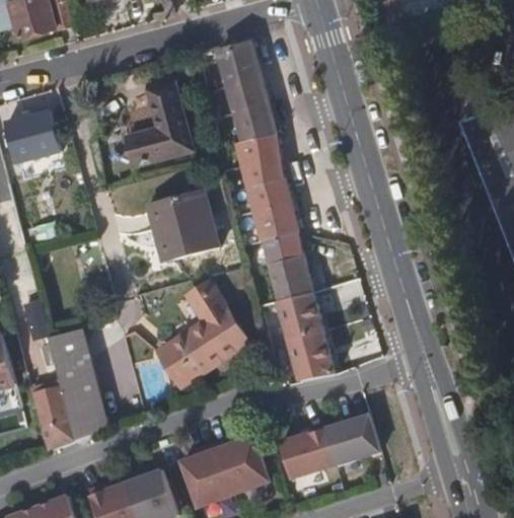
[(55,27),(47,0),(19,0),(8,3),(16,38),(55,27)]
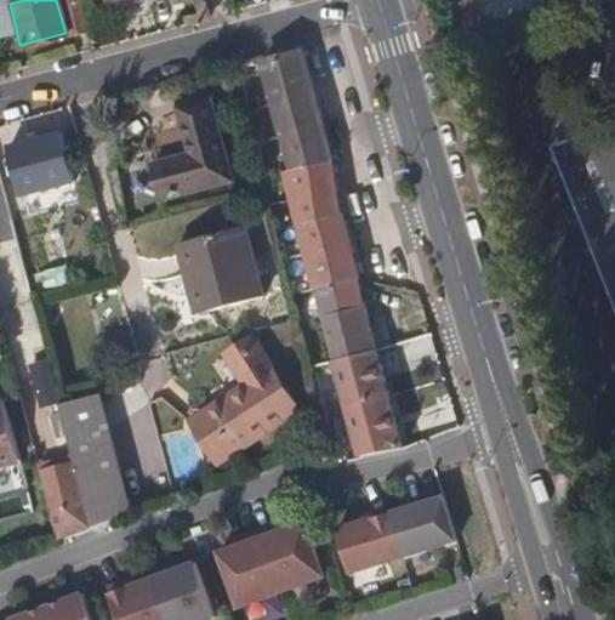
[(86,28),(78,0),(61,0),(70,32),(86,28)]
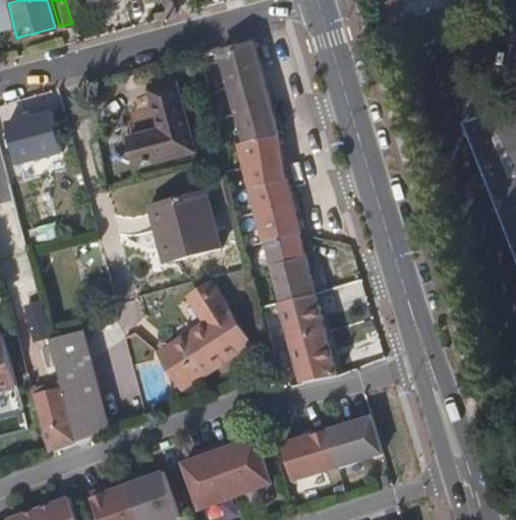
[(240,191),(252,241),(262,239),(300,230),(286,180),(275,122),(252,40),(236,45),(234,39),(224,41),(226,48),(217,50),(226,87),(221,88),(228,112),(229,112),(249,189),(240,191)]
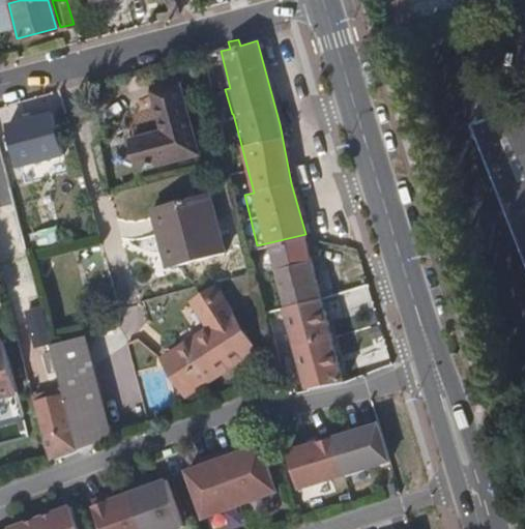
[(196,151),(177,79),(151,86),(163,130),(128,139),(137,166),(196,151)]
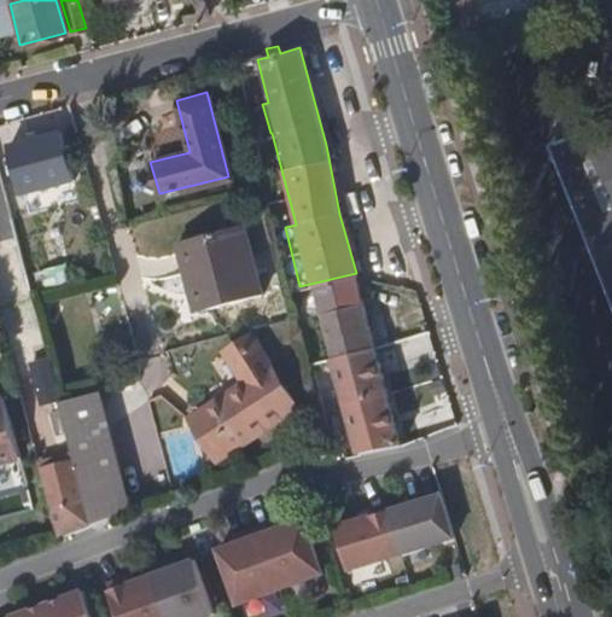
[(611,118),(546,145),(611,313),(611,118)]
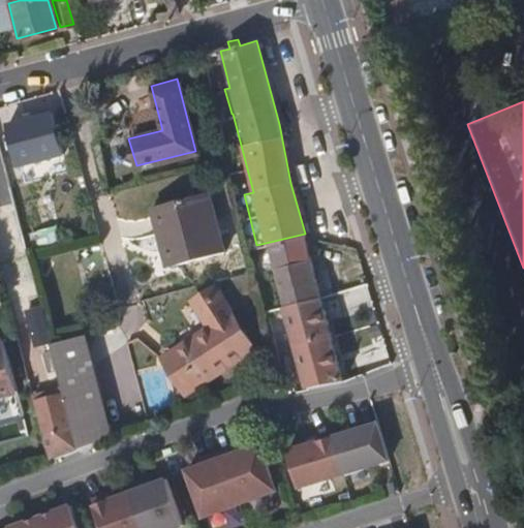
[(59,151),(49,112),(6,123),(17,162),(59,151)]
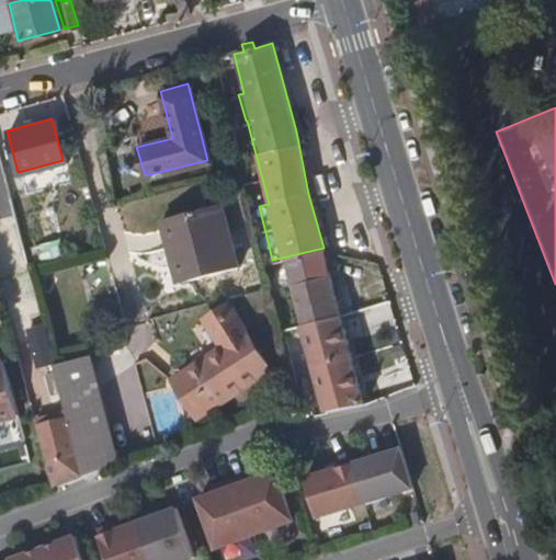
[(237,265),(220,203),(161,218),(179,281),(237,265)]
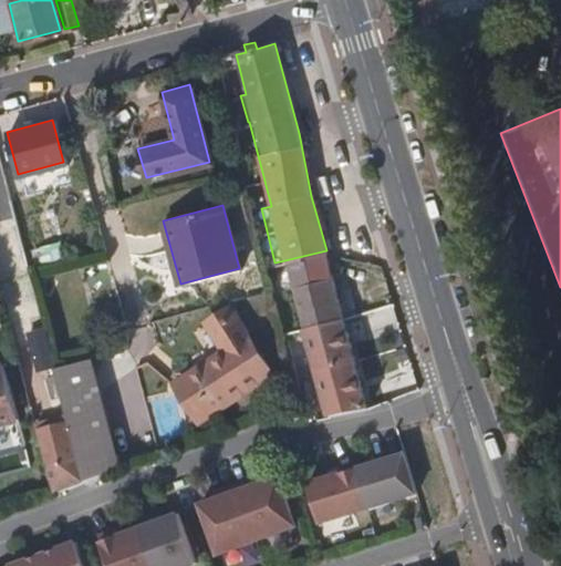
[(284,260),(302,326),(342,316),(326,250),(284,260)]
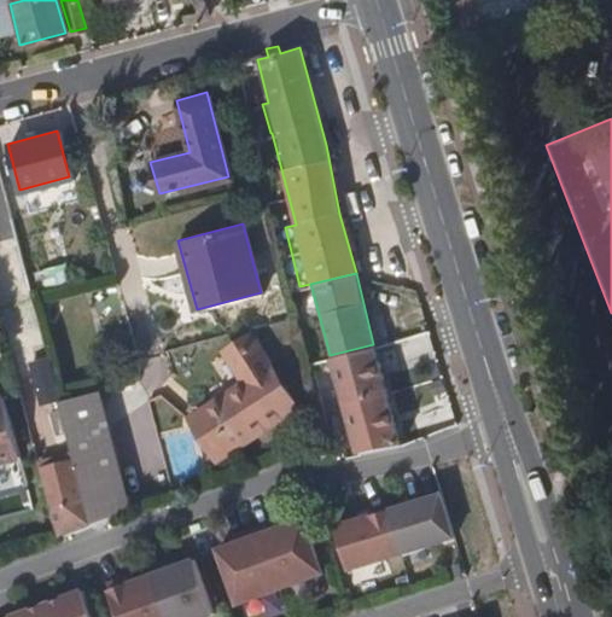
[(295,407),(248,333),(221,351),(239,380),(186,415),(215,459),(295,407)]
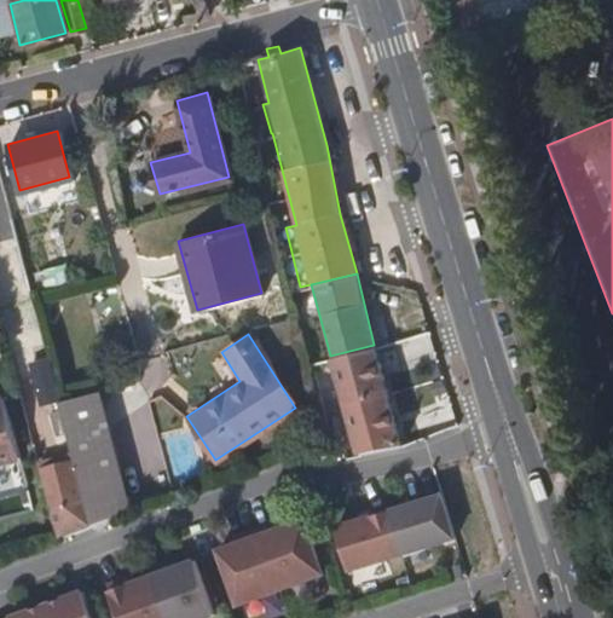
[(374,345),(330,356),(327,357),(341,403),(385,390),(374,345)]
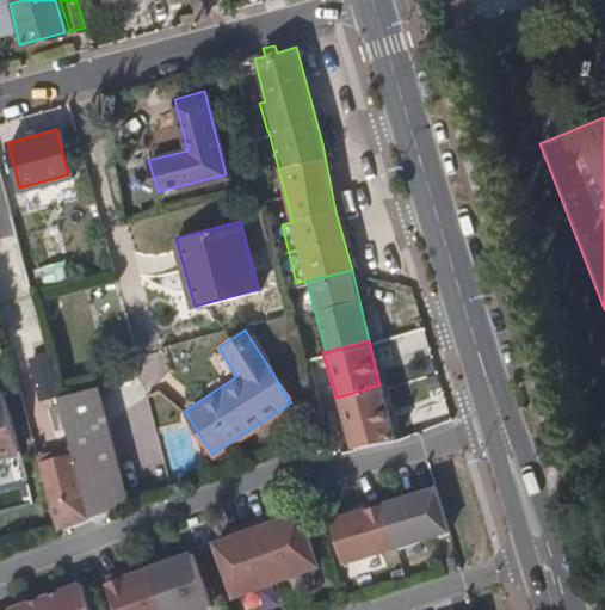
[(66,437),(71,454),(81,494),(87,519),(129,504),(97,383),(55,395),(66,437)]
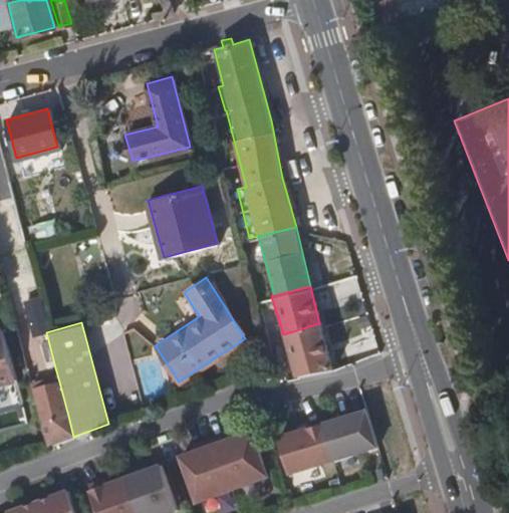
[(333,364),(319,323),(283,334),(290,355),(296,375),(333,364)]
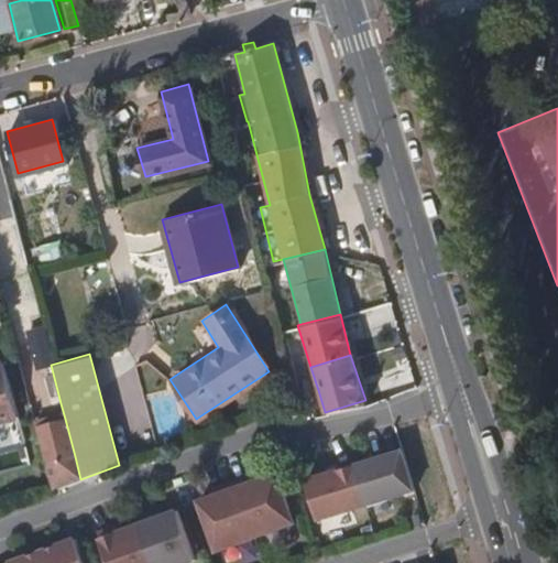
[(0,421),(15,417),(0,360),(0,421)]
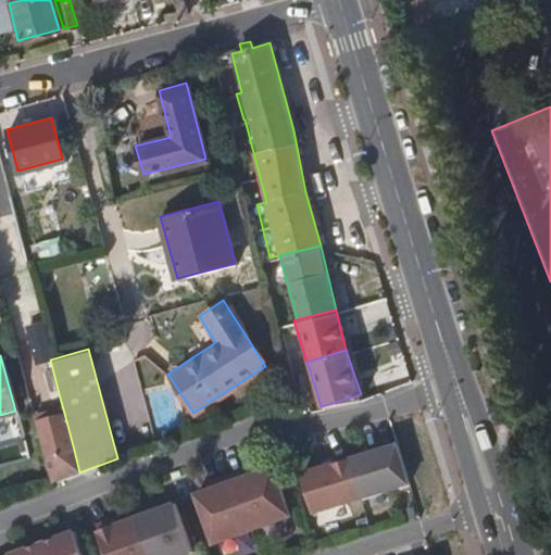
[(28,407),(33,421),(64,413),(60,398),(28,407)]
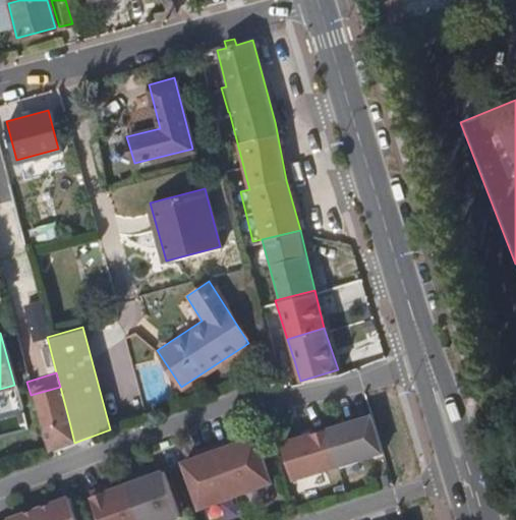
[(74,443),(69,421),(60,387),(31,395),(40,430),(46,454),(74,443)]
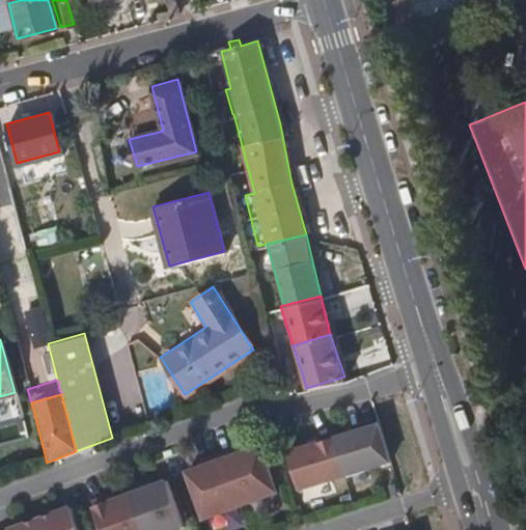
[(377,422),(285,450),(297,487),(388,459),(377,422)]
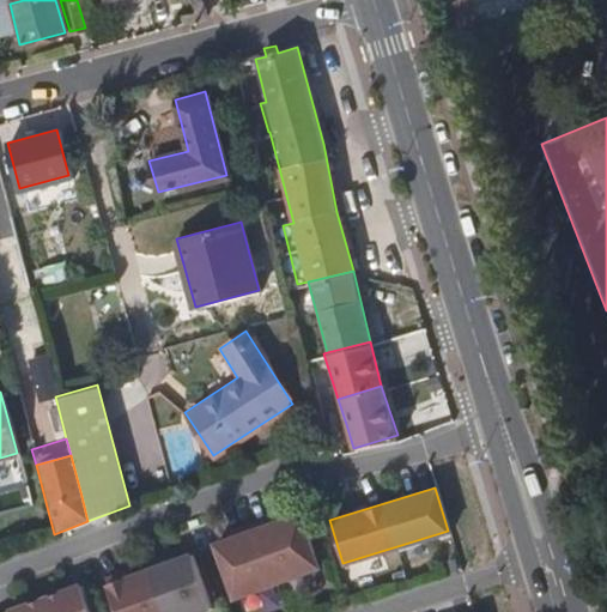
[(272,515),(254,521),(277,581),(319,565),(299,511),(273,520),(272,515)]
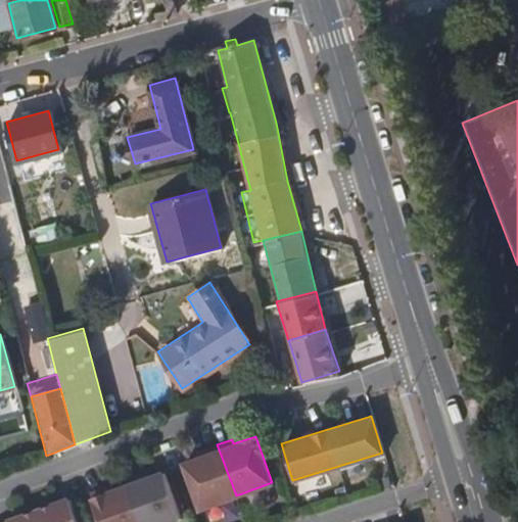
[(199,509),(236,495),(217,444),(203,449),(205,455),(183,463),(199,509)]
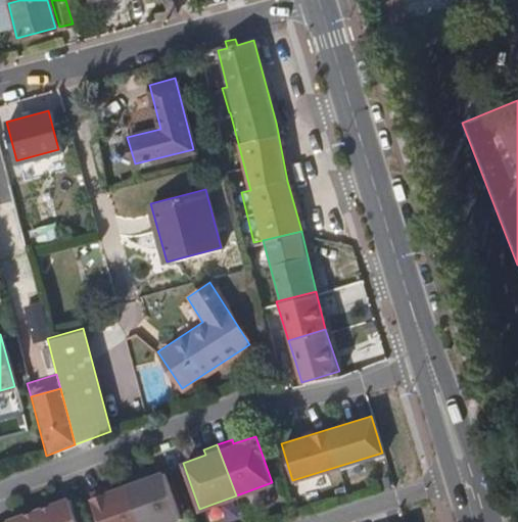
[(127,484),(140,521),(165,521),(180,516),(163,470),(141,478),(139,474),(125,479),(127,484)]
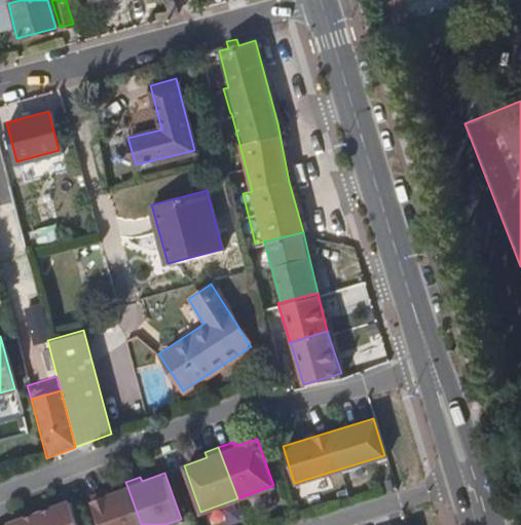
[(141,524),(127,487),(113,492),(111,487),(103,490),(105,495),(90,499),(100,524),(141,524)]
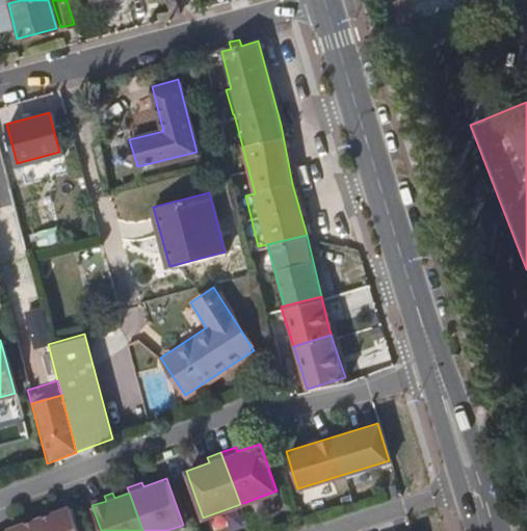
[(76,530),(68,506),(0,529),(0,530),(76,530)]
